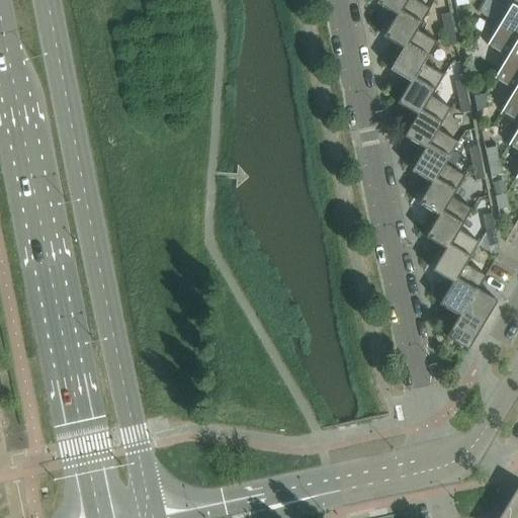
[(379,0),(377,4),(391,11),(398,16),(407,0),(379,0)]
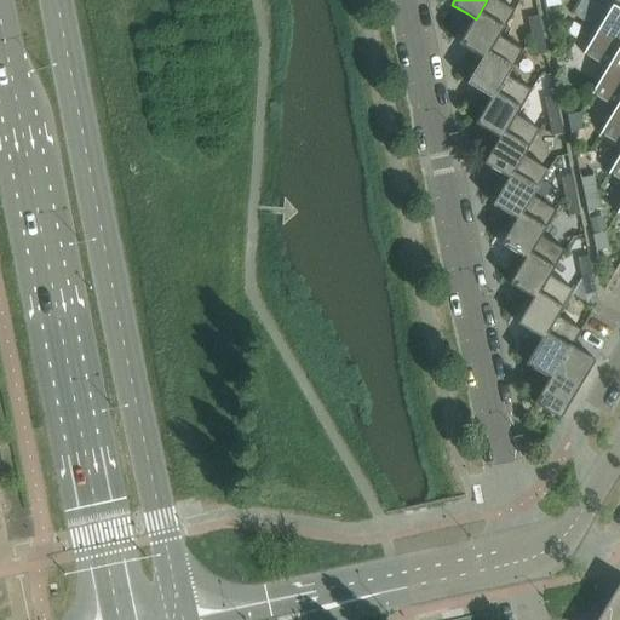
[(500,38),(515,11),(495,0),(487,0),(476,19),(468,13),(464,18),(474,23),(459,45),(475,55),(484,61),(498,36),(500,38)]
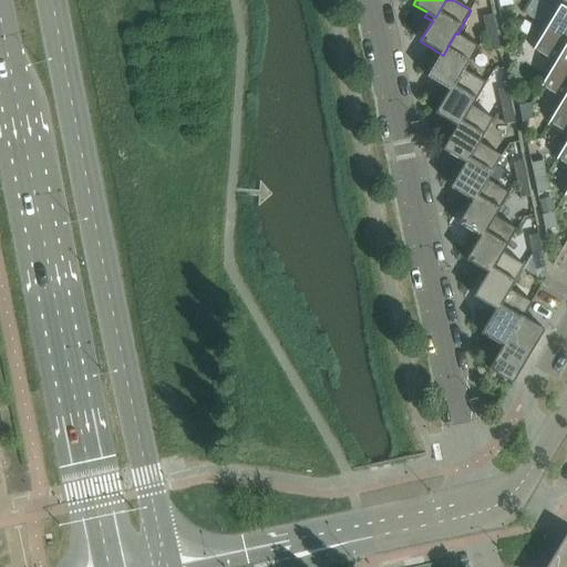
[(532,0),(524,14),(536,22),(548,0),(532,0)]
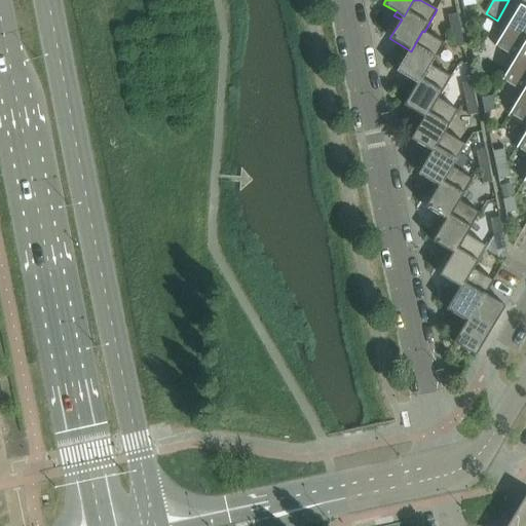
[(525,41),(525,0),(523,0),(522,0),(509,0),(497,21),(508,26),(495,46),(515,59),(525,41)]
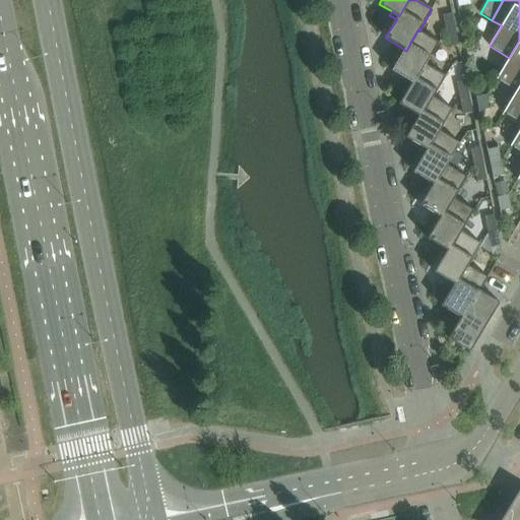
[(455,29),(452,14),(443,16),(446,31),(455,29)]
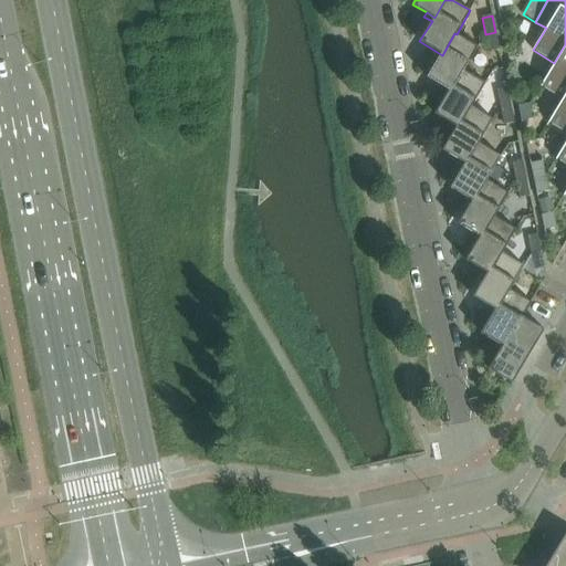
[(499,50),(495,32),(485,34),(489,52),(499,50)]
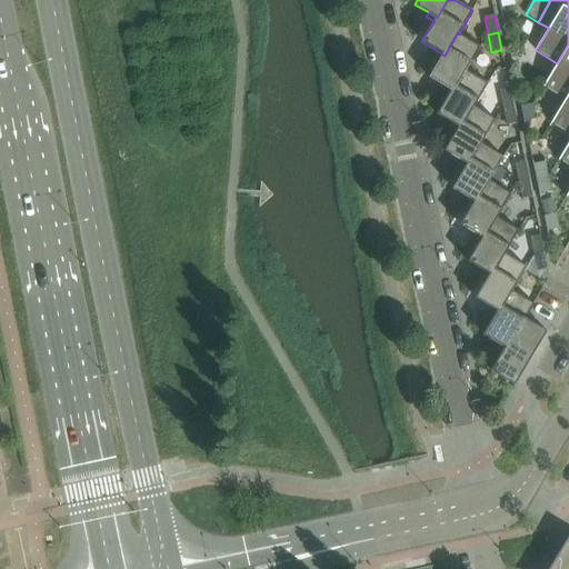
[(466,71),(480,47),(459,35),(457,33),(445,56),(436,50),(432,55),(440,59),(429,78),(443,86),(452,91),(465,70),(466,71)]
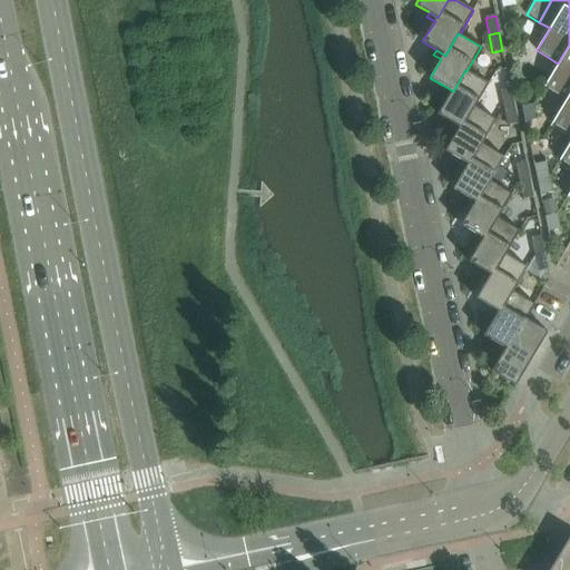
[(569,94),(569,45),(558,64),(543,87),(566,100),(569,94)]
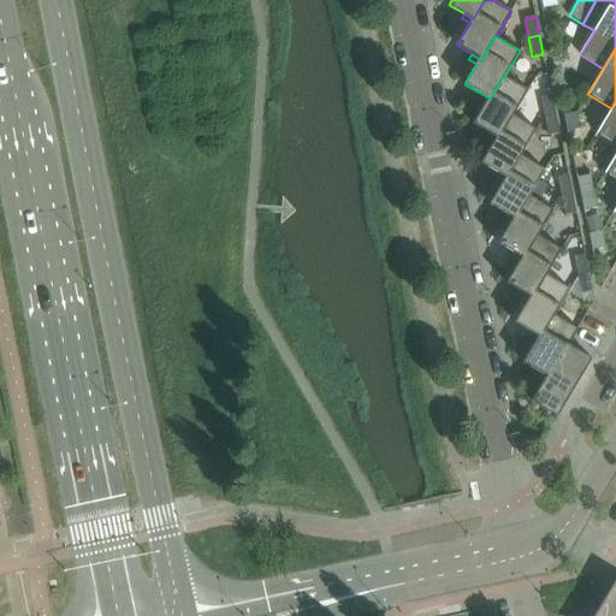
[(528,90),(504,77),(503,76),(490,99),(480,93),(478,98),(486,102),(473,124),(489,132),(498,138),(511,116),(513,117),(528,90)]
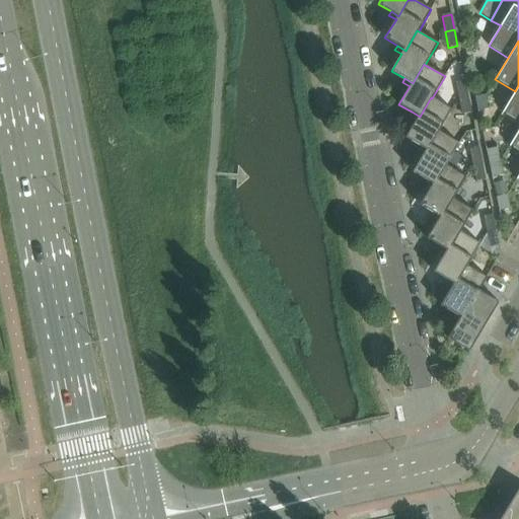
[(468,96),(465,81),(456,83),(459,99),(468,96)]
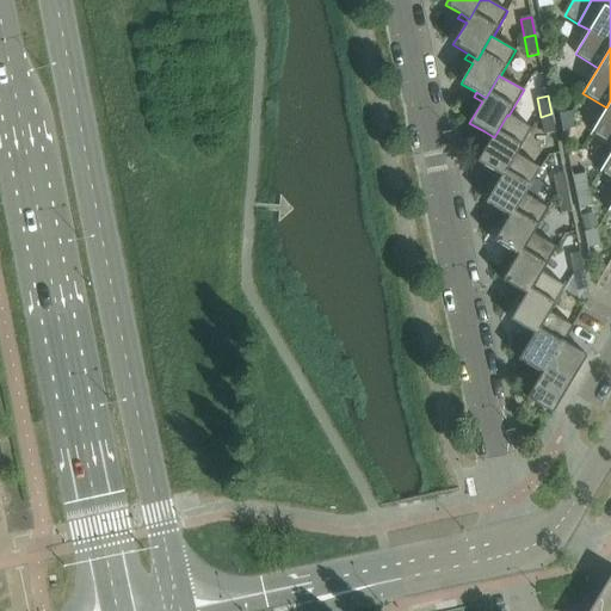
[(610,100),(606,107),(591,133),(610,144),(610,100)]
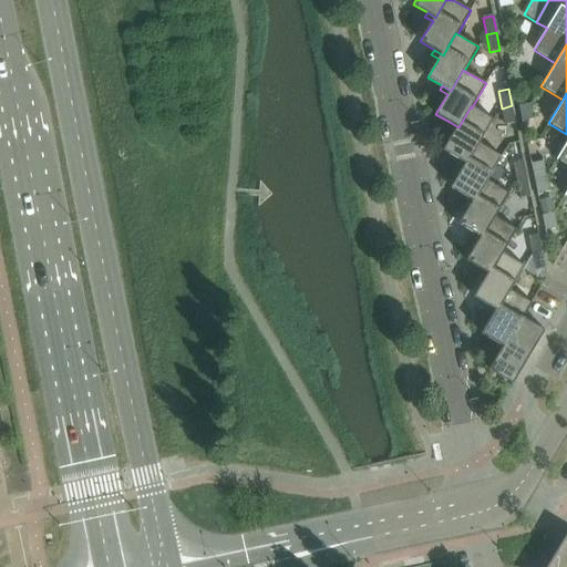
[(534,120),(532,104),(519,106),(522,122),(534,120)]
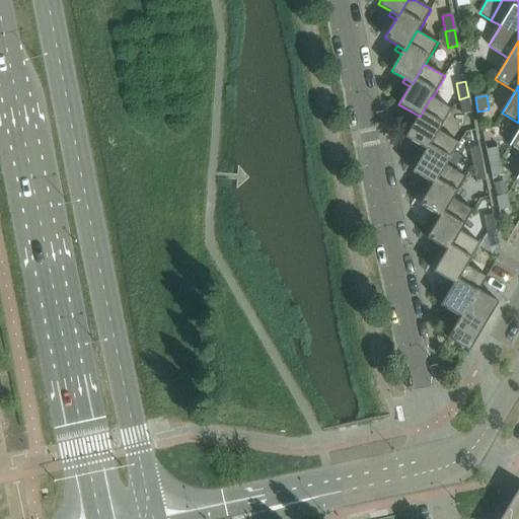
[(471,113),(468,96),(459,99),(462,115),(471,113)]
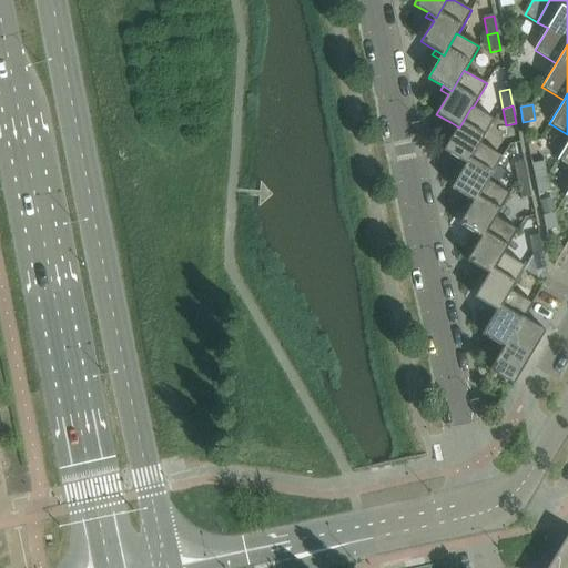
[(495,120),(473,108),(472,107),(459,128),(450,122),(448,127),(456,131),(444,151),(458,159),(467,164),(479,143),(480,144),(495,120)]
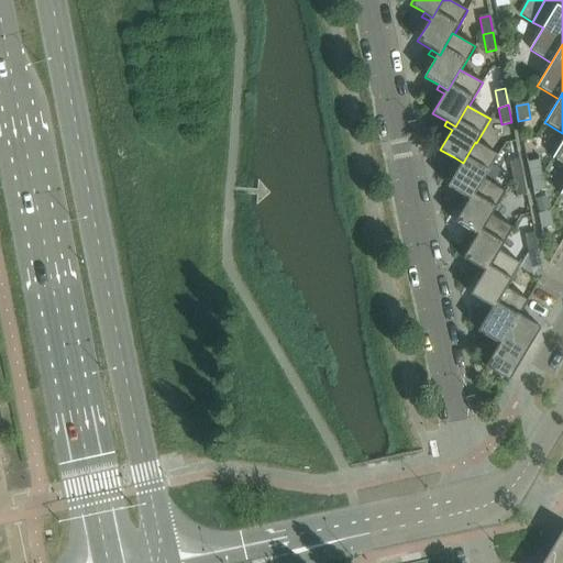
[(562,140),(552,158),(562,164),(562,140)]
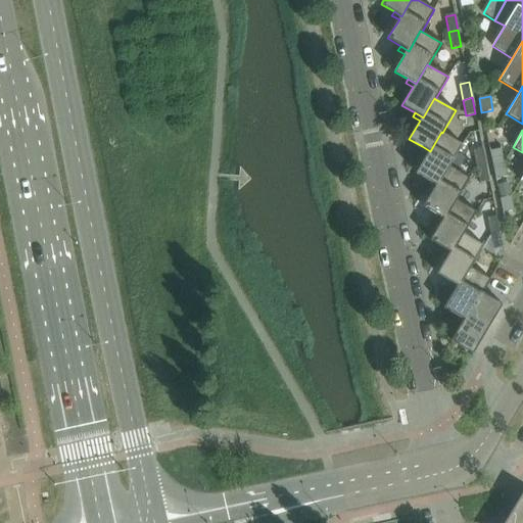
[(449,167),(463,145),(442,133),(441,132),(430,151),(422,146),(419,150),(426,154),(416,174),(429,180),(437,185),(448,165),(449,167)]
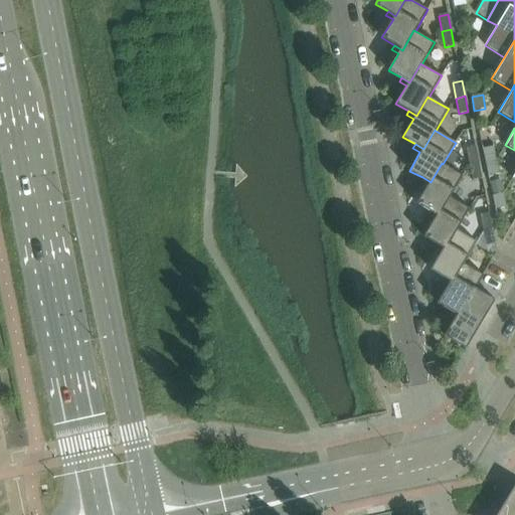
[(479,162),(475,147),(466,149),(470,164),(479,162)]
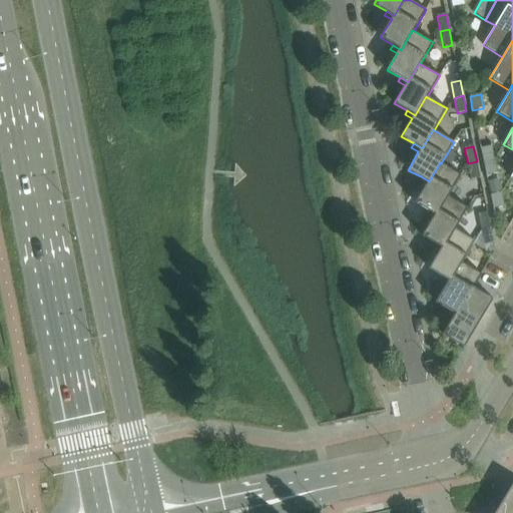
[(494,159),(491,146),(481,148),(483,161),(494,159)]
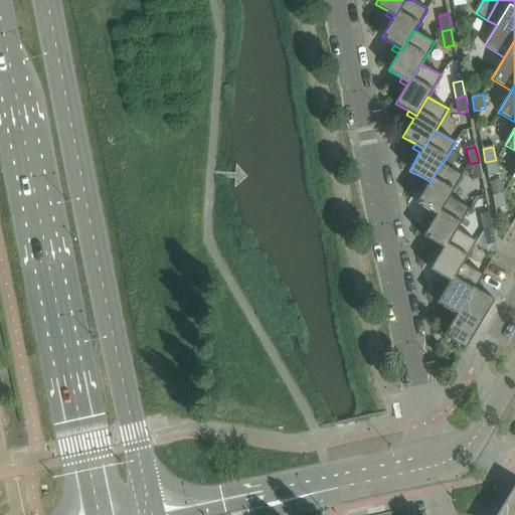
[(499,174),(496,160),(485,162),(488,176),(499,174)]
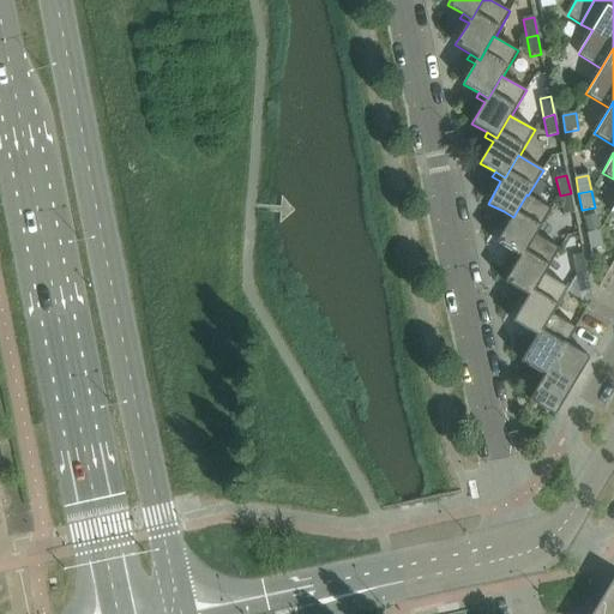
[(575,212),(571,193),(560,196),(564,215),(575,212)]
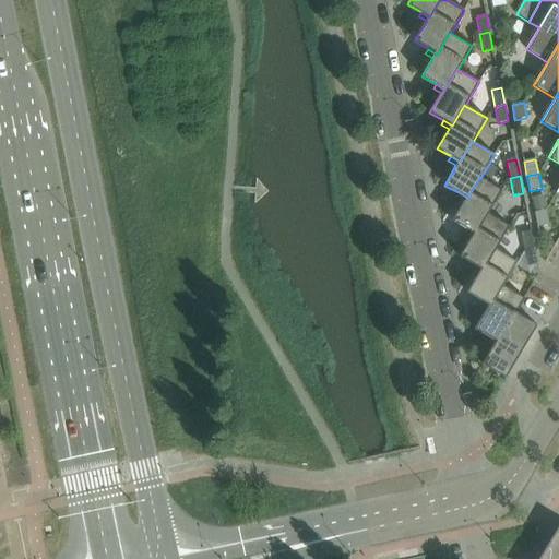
[(502,191),(480,178),(479,177),(467,198),(459,192),(456,197),(464,201),(452,221),(465,229),(474,235),(487,213),(488,214),(502,191)]
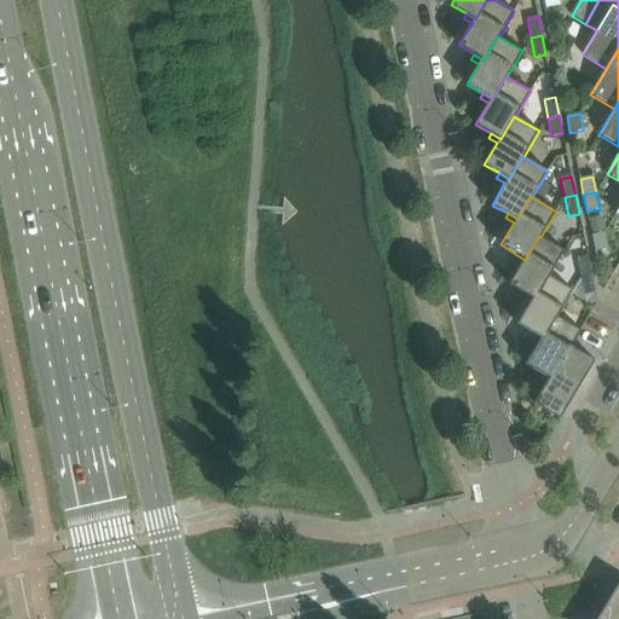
[(602,218),(589,220),(591,236),(605,232),(602,218)]
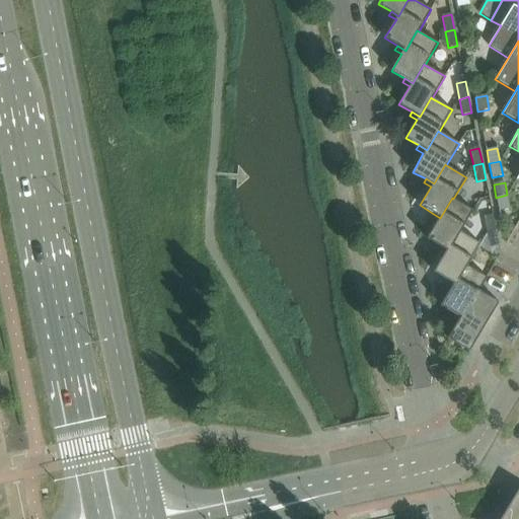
[(510,209),(507,195),(496,198),(499,212),(510,209)]
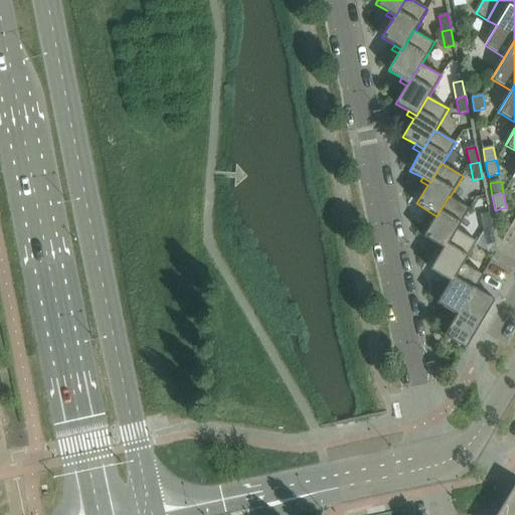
[(457,230),(470,209),(450,197),(449,196),(437,216),(428,211),(426,215),(434,219),(423,236),(436,244),(444,248),(456,229),(457,230)]
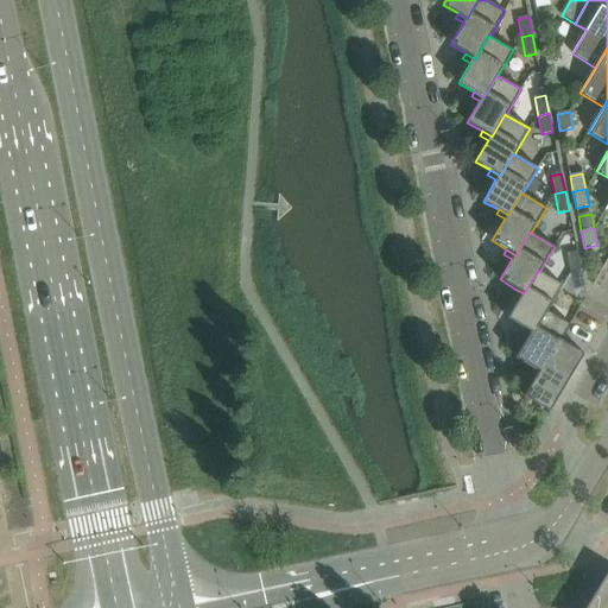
[(581,270),(577,252),(567,254),(570,272),(581,270)]
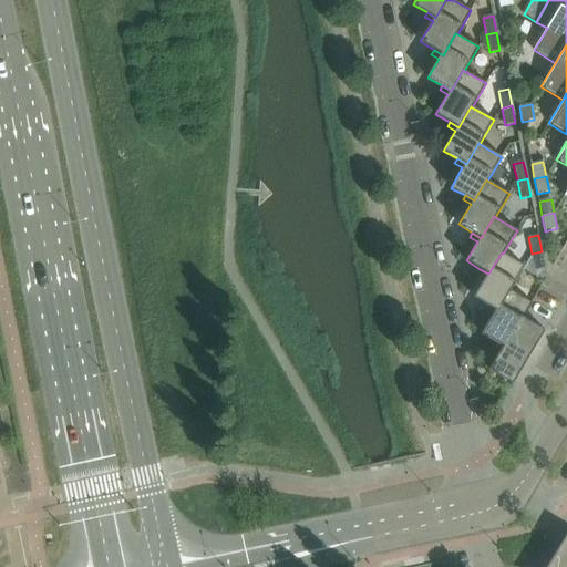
[(546,269),(542,251),(532,254),(536,271),(546,269)]
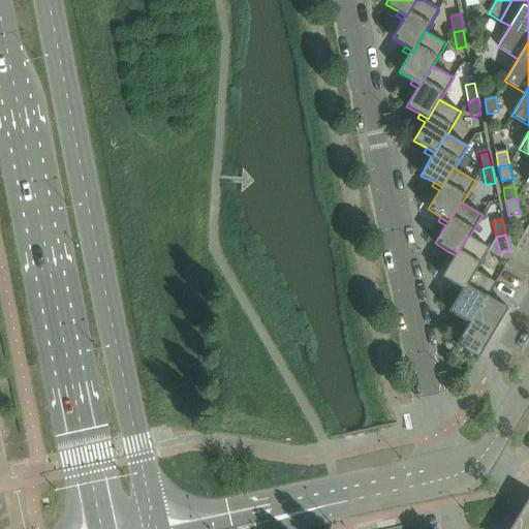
[(490,249),(469,237),(468,236),(456,255),(447,251),(445,254),(453,259),(442,277),(455,285),(463,289),(475,270),(476,271),(490,249)]
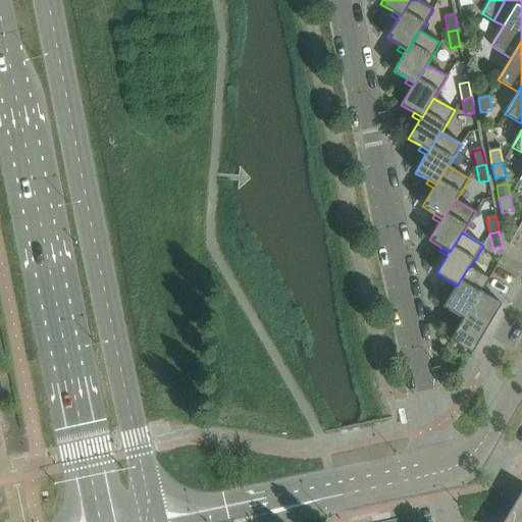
[(464,319),(481,292),(482,293),(489,279),(470,267),(469,266),(457,285),(449,281),(447,284),(454,290),(444,307),(456,314),(454,318),(461,322),(463,319),(464,319)]
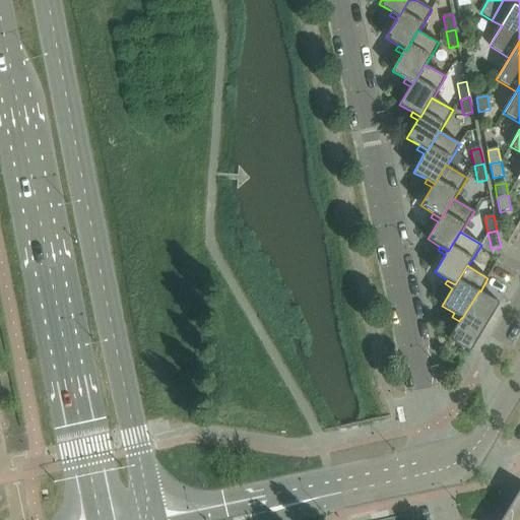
[(470,352),(500,303),(480,291),(479,290),(462,318),(461,318),(459,321),(449,339),(470,352)]
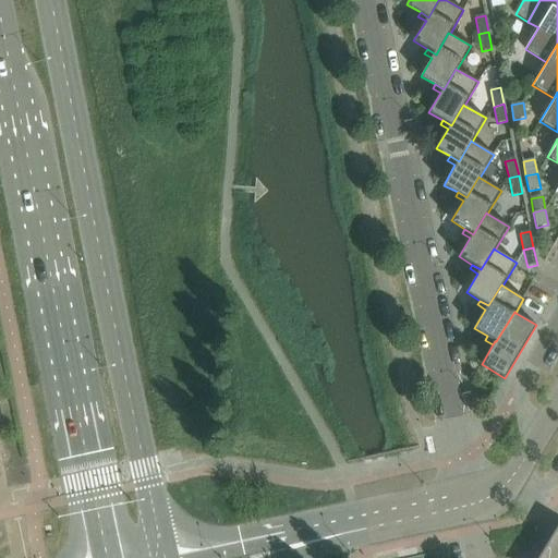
[(557,557),(557,525),(538,557),(557,557)]
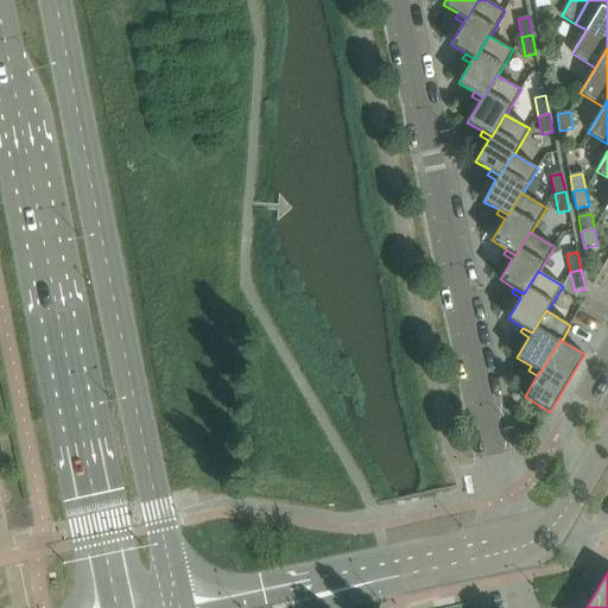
All buildings are outlined.
